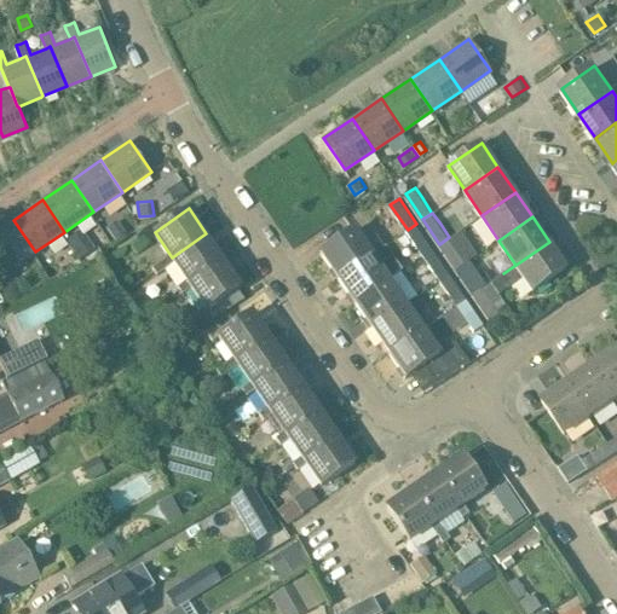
[(35,252),(13,220),(0,227),(0,262),(6,271),(35,252)]
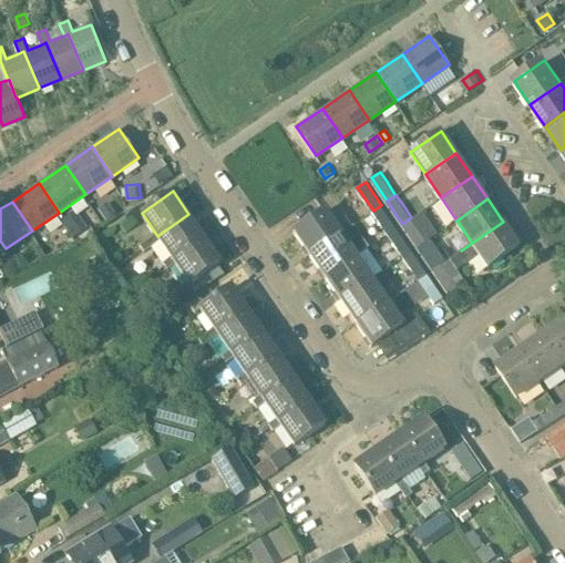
[(381,205),(373,211),(389,233),(397,227),(381,205)]
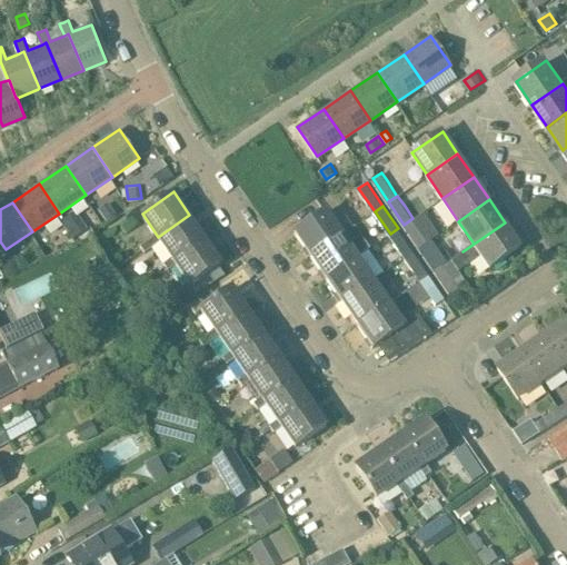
[(88,226),(76,208),(62,218),(75,235),(88,226)]
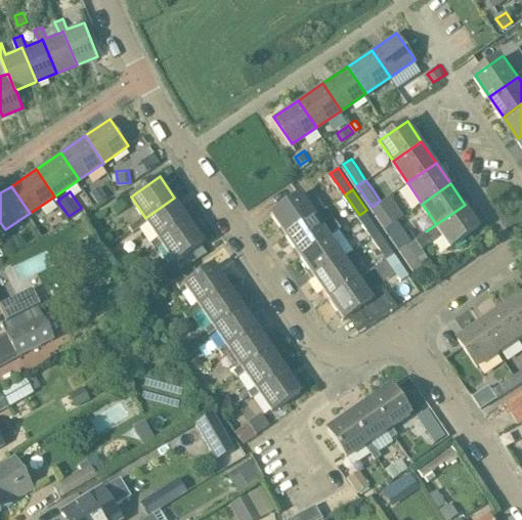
[(272,213),(287,234),(315,215),(301,193),(272,213)]
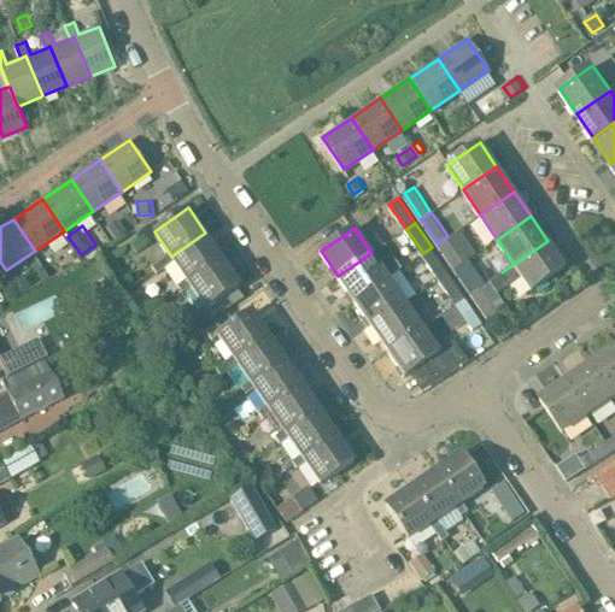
[(169,253),(160,259),(165,266),(174,260),(186,278),(188,282),(222,258),(205,233),(171,257),(169,253)]
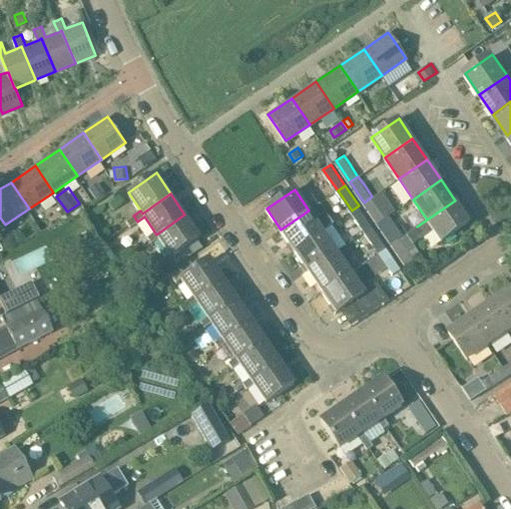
[(372,196),(364,202),(378,223),(386,217),(384,213),(372,196)]
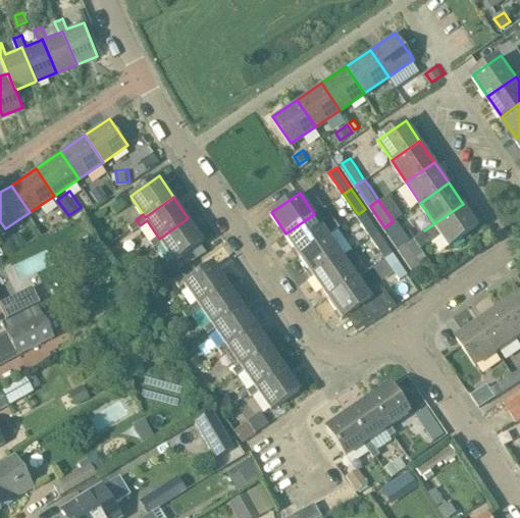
[(424,230),(417,236),(423,245),(440,232),(449,245),(478,225),(463,204),(434,223),(424,230)]
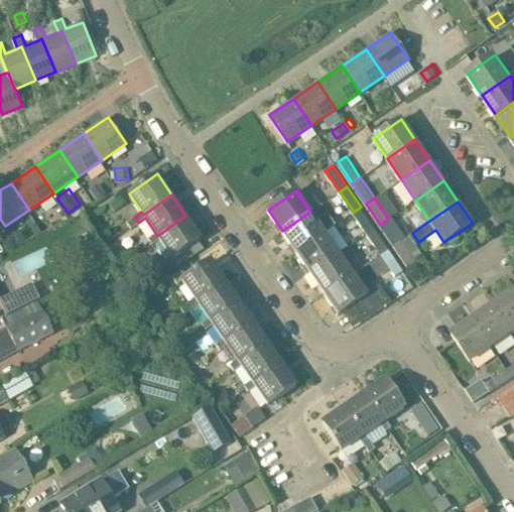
[(361,207),(354,212),(368,233),(375,228),(361,207)]
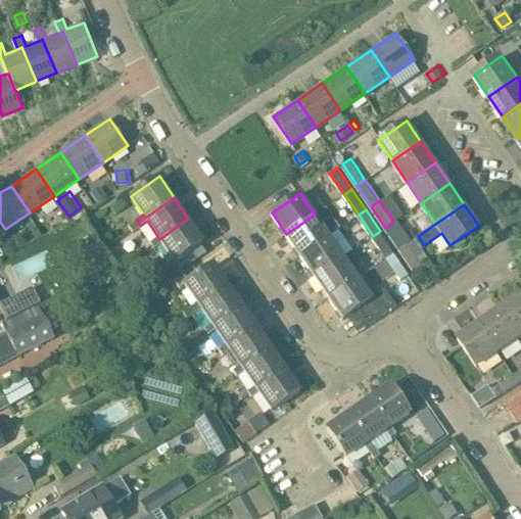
[(315,215),(286,234),(300,254),(329,235),(315,215)]
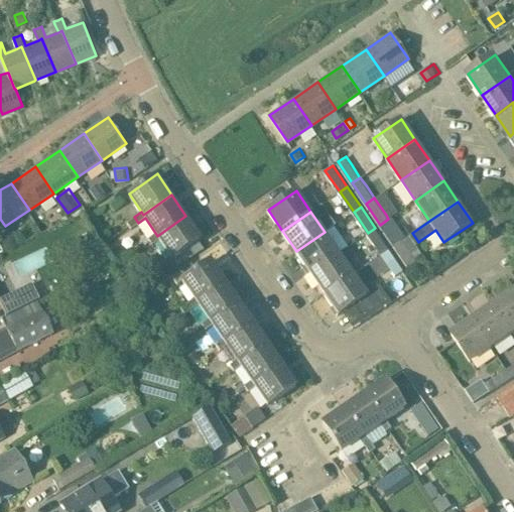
[(155,233),(149,237),(153,243),(160,239),(171,256),(172,256),(199,238),(201,237),(185,216),(157,236),(155,233)]
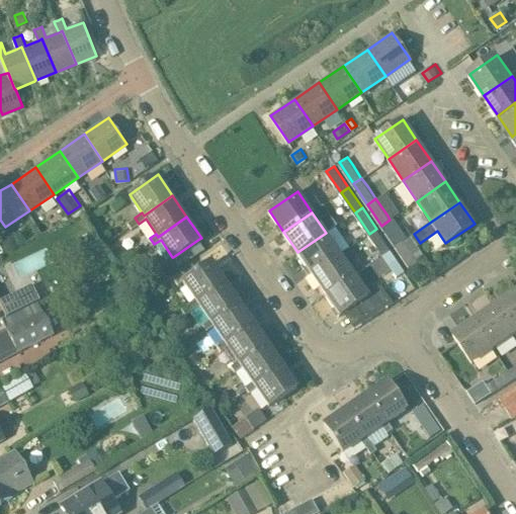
[(390,220),(381,226),(396,246),(408,238),(394,217),(390,220)]
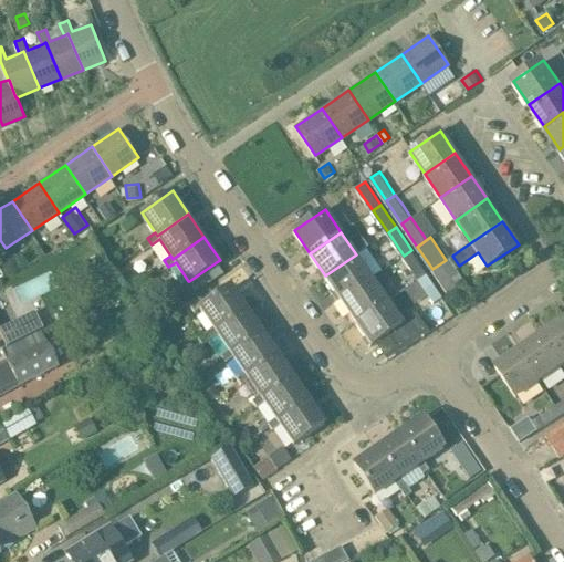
[(147,238),(141,242),(145,249),(152,245),(147,238)]
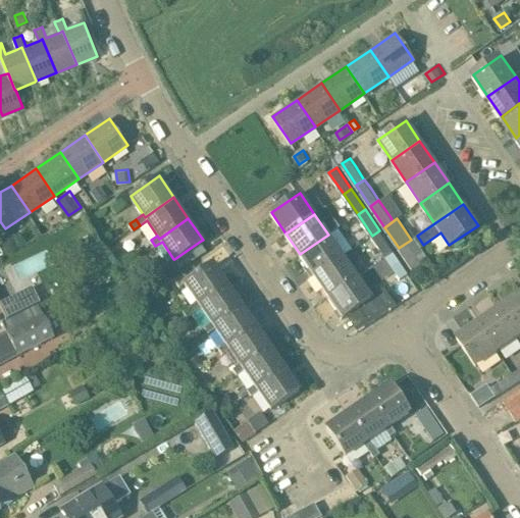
[(11,227),(0,235),(0,237),(6,247),(19,239),(11,227)]
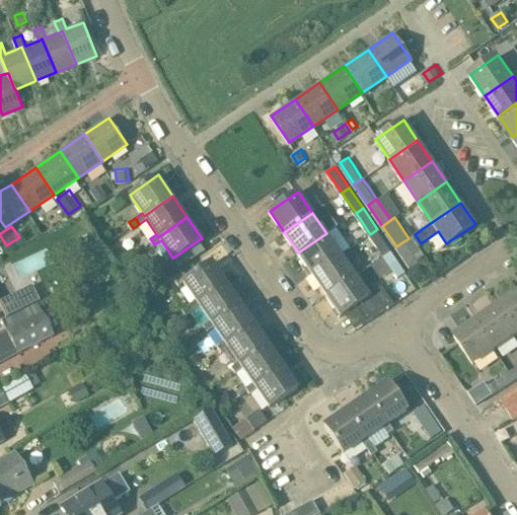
[(377,229),(370,234),(384,254),(391,249),(377,229)]
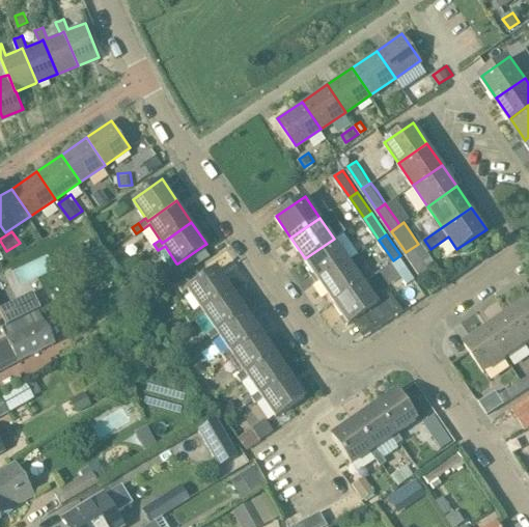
[(334,239),(305,258),(321,280),(349,260),(334,239)]
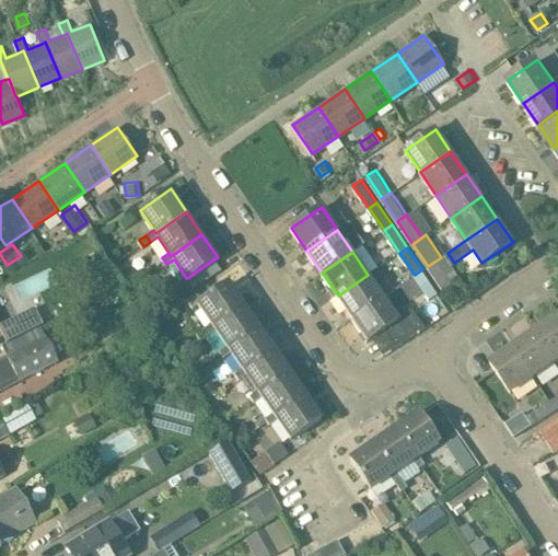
[(441,257),(428,266),(443,289),(456,280),(448,267),(454,263),(448,253),(441,257)]
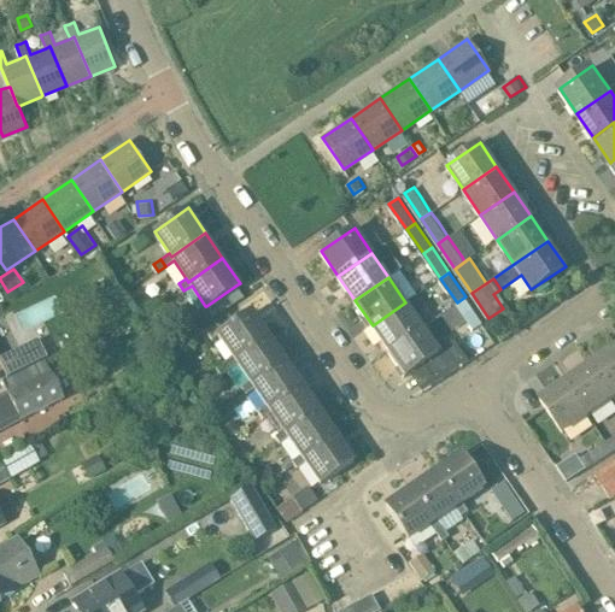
[(466,296),(457,302),(474,328),(484,322),(466,296)]
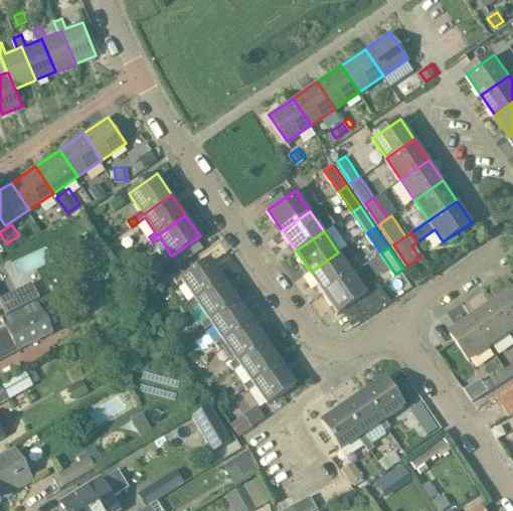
[(338,252),(311,272),(324,292),(352,273),(338,252)]
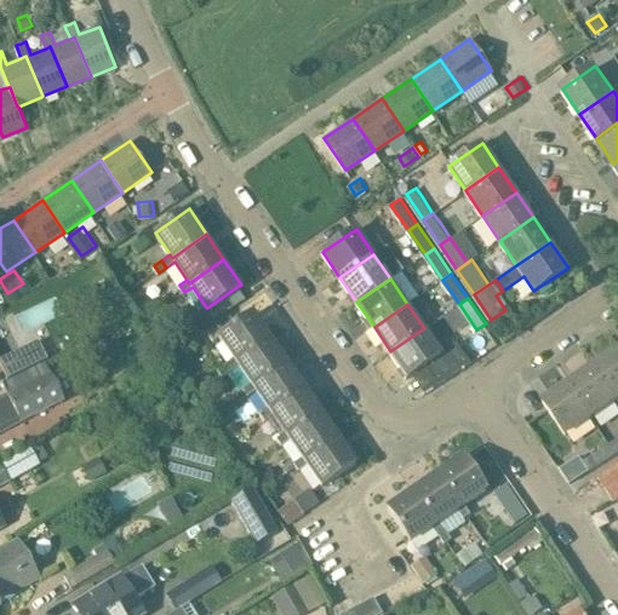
[(225,331),(219,334),(235,356),(236,360),(270,337),(253,311),(225,331)]
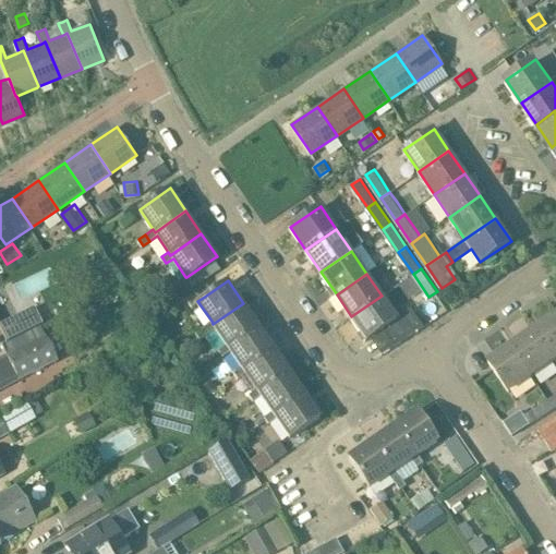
[(170,305),(180,299),(173,288),(162,296),(170,305)]
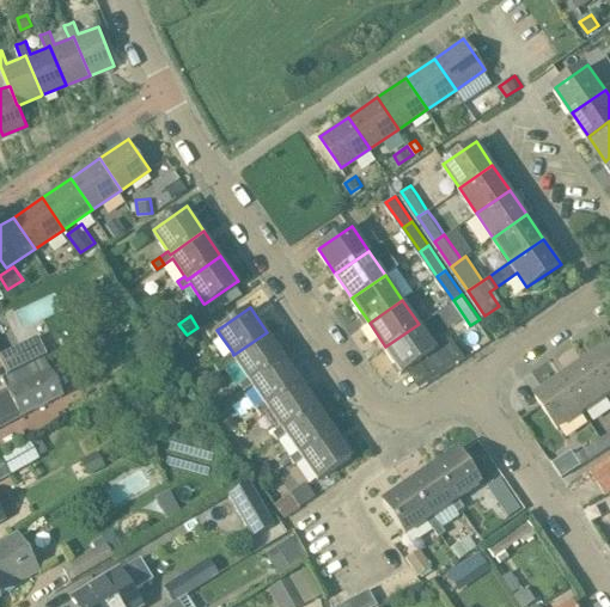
[(212,333),(217,330),(223,326),(217,317),(206,324),(212,333)]
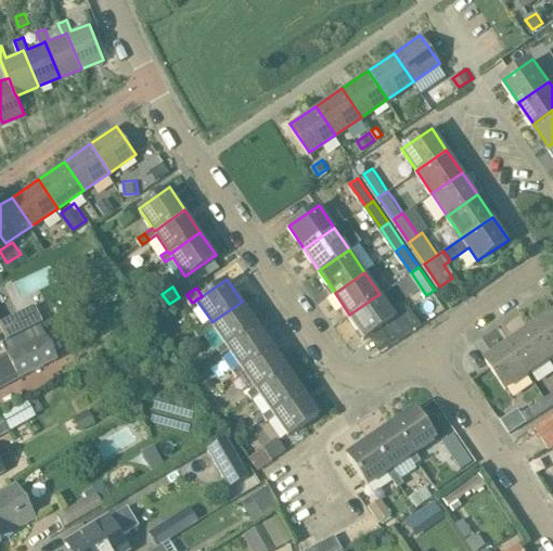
[(380,294),(349,315),(365,337),(381,327),(393,343),(422,324),(410,307),(395,317),(380,294)]
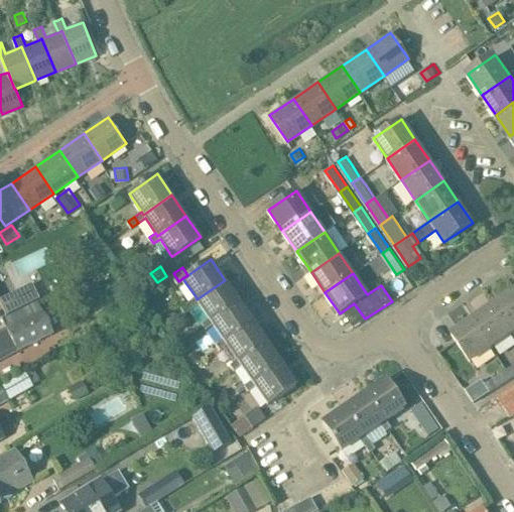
[(196,296),(188,301),(193,307),(200,303),(209,317),(211,320),(239,300),(225,280),(197,299),(196,296)]
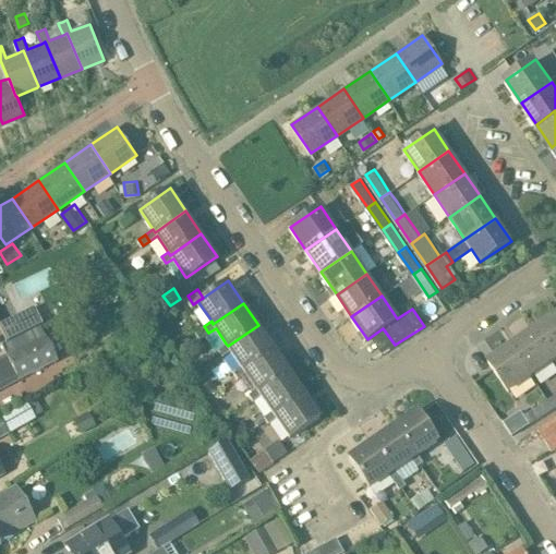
[(555,315),(534,329),(555,360),(555,315)]
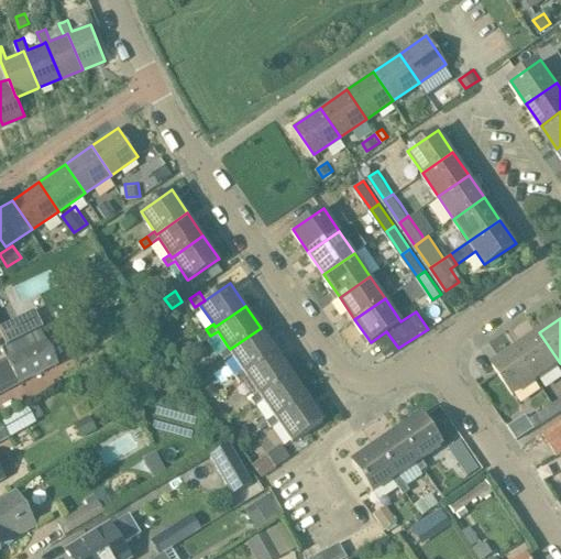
[(15,322),(1,329),(9,342),(22,336),(15,322)]
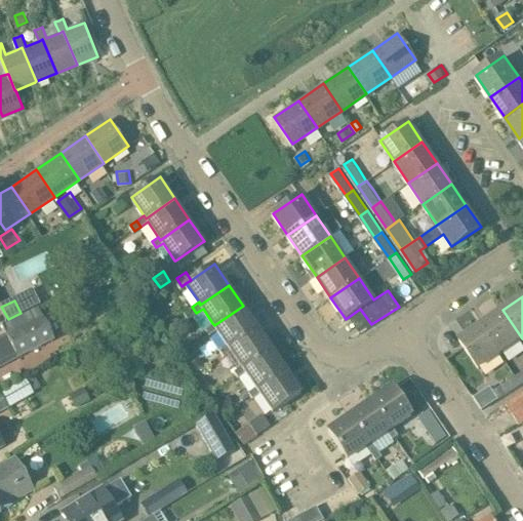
[(212,323),(206,327),(211,333),(217,329),(228,345),(255,324),(243,306),(214,325),(212,323)]
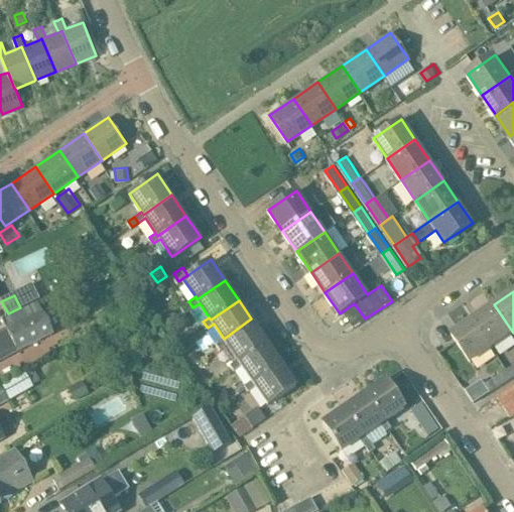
[(188,301),(182,305),(186,311),(193,307),(188,301)]
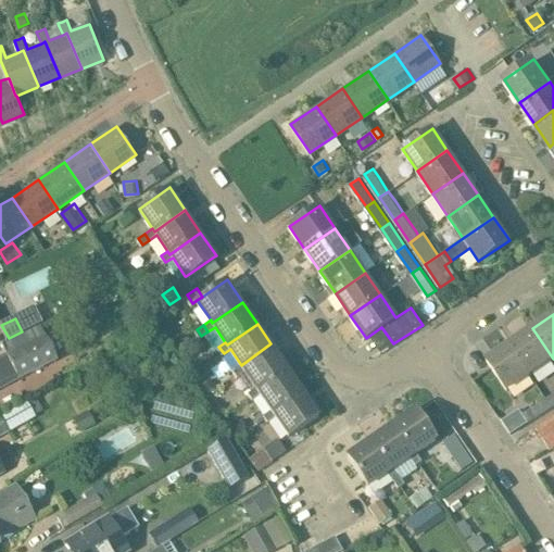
[(532,328),(510,343),(530,374),(553,359),(532,328)]
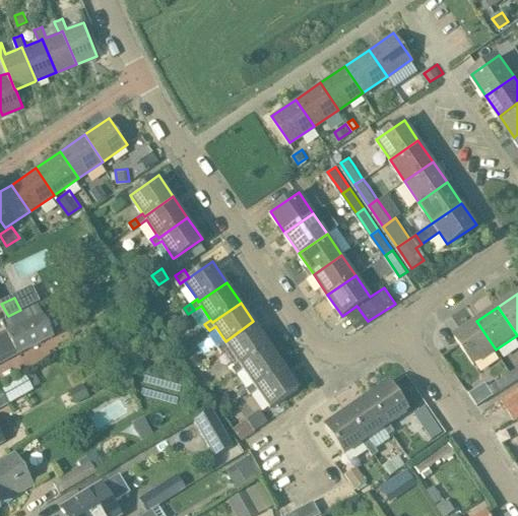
[(42,308),(5,326),(8,331),(16,347),(18,352),(55,334),(42,308)]
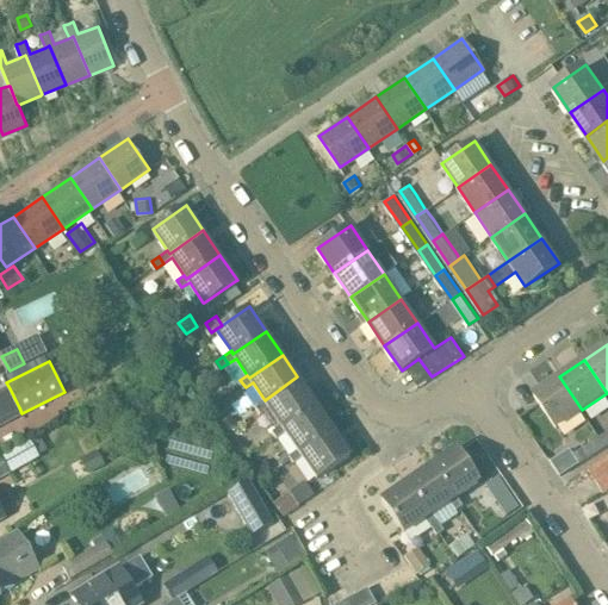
[(314,401),(297,376),(265,400),(256,405),(262,412),(270,407),(281,424),(314,401)]
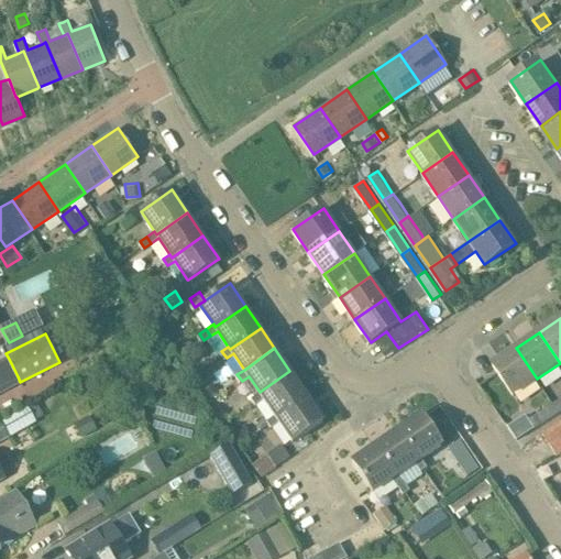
[(537,379),(516,348),(493,364),(514,394),(537,379)]
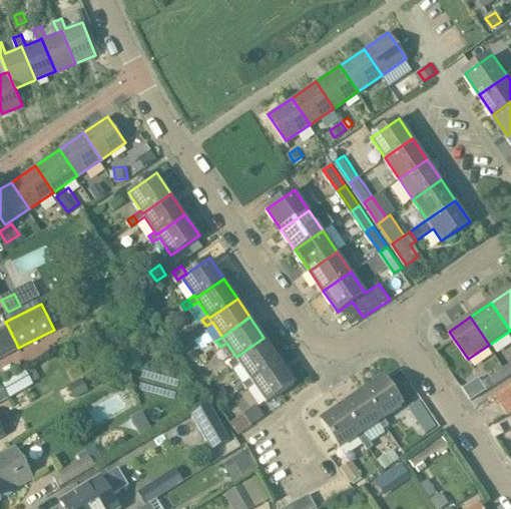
[(0,351),(16,343),(8,327),(0,331),(0,351)]
